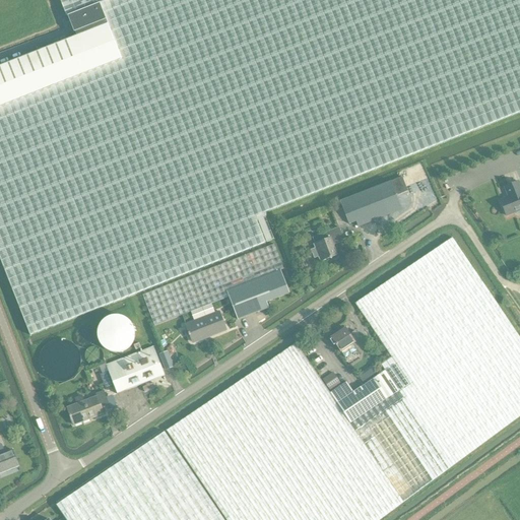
[(77,36),(0,66),(0,258),(30,335),(265,243),(255,216),(519,112),(519,0),(60,0),(66,16),(67,15),(74,33),(75,33),(77,36)]
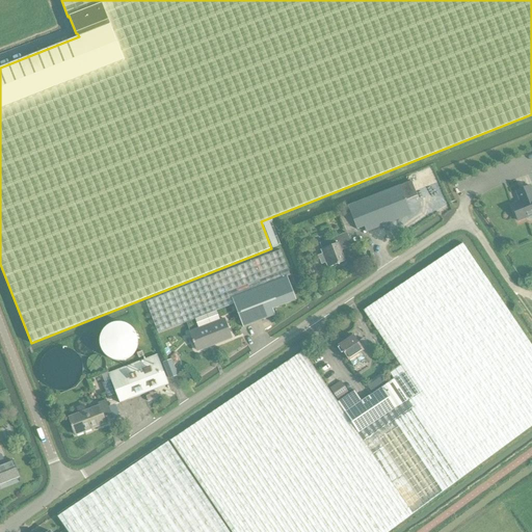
[(405,201),(417,196),(411,181),(347,207),(350,213),(340,217),(346,232),(355,228),(356,231),(364,228),(366,233),(411,215),(405,201)]
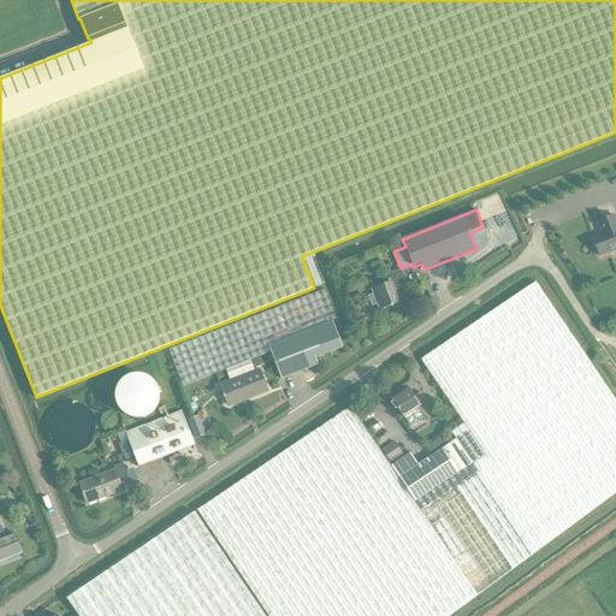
[(604,234),(592,238),(599,256),(609,252),(610,254),(611,254),(612,255),(615,253),(615,220),(614,215),(598,221),(600,230),(603,229),(604,234)]
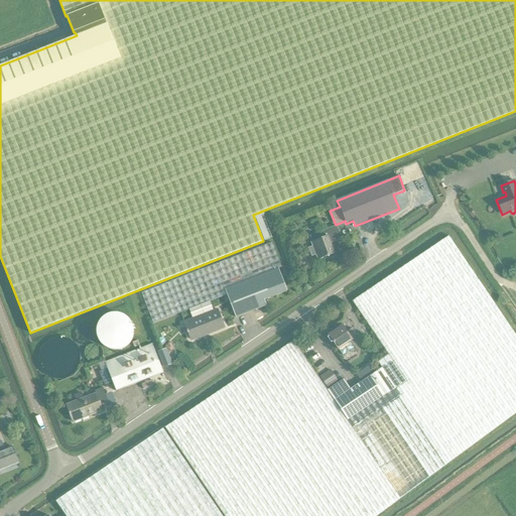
[(318,260),(335,254),(331,244),(342,239),(337,226),(309,236),(312,243),(313,246),(308,248),(311,257),(316,255),(318,260)]
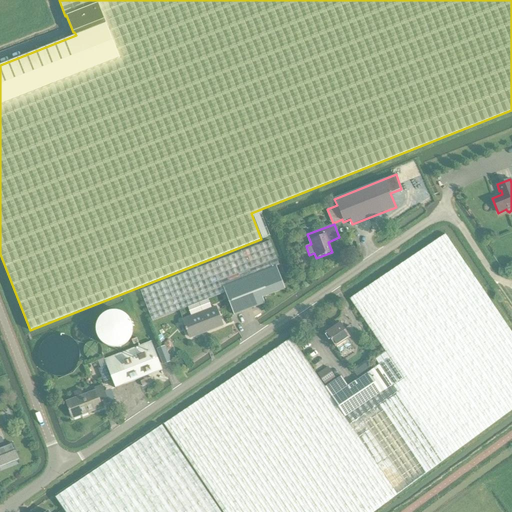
[(291,338),(164,424),(223,511),(373,511),(438,464),(511,409),(511,332),(445,233),(436,239),(428,244),(427,245),(419,250),(411,256),(397,265),(381,277),(373,283),(364,288),(349,299),(385,352),(375,359),(379,365),(368,372),(382,392),(345,417),(325,387),(317,375),(291,338)]
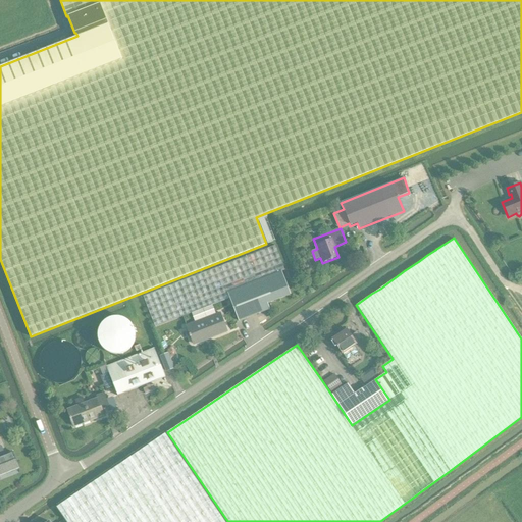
[(275,246),(143,297),(155,327),(229,299),(239,321),(269,309),(267,304),(291,295),(281,271),(284,270),(275,246)]
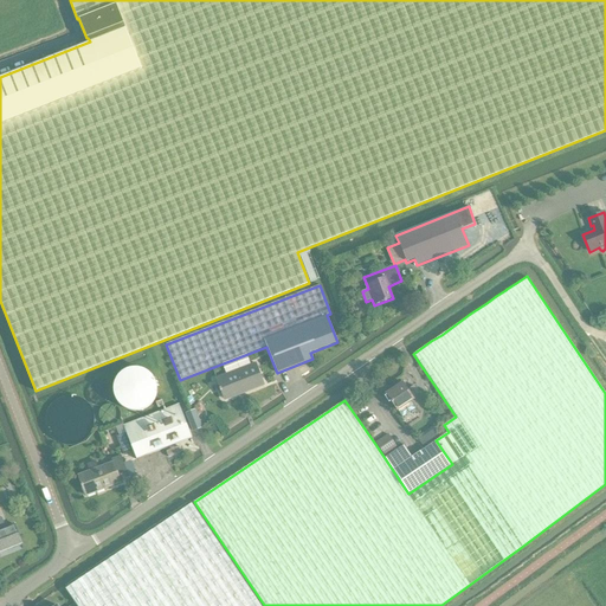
[(256,362),(216,379),(225,401),(265,386),(256,362)]
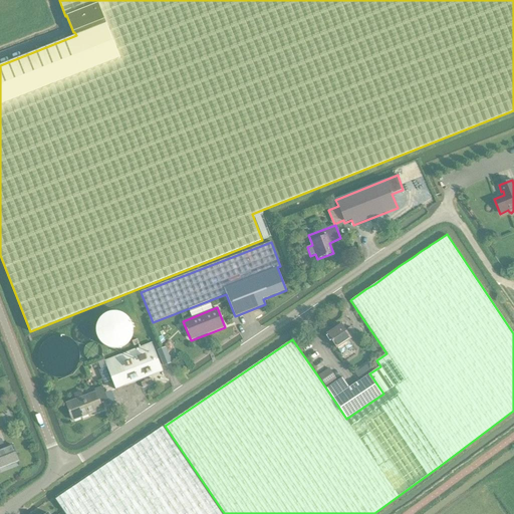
[(327,334),(337,348),(347,340),(352,346),(360,340),(351,327),(345,331),(341,325),(327,334)]
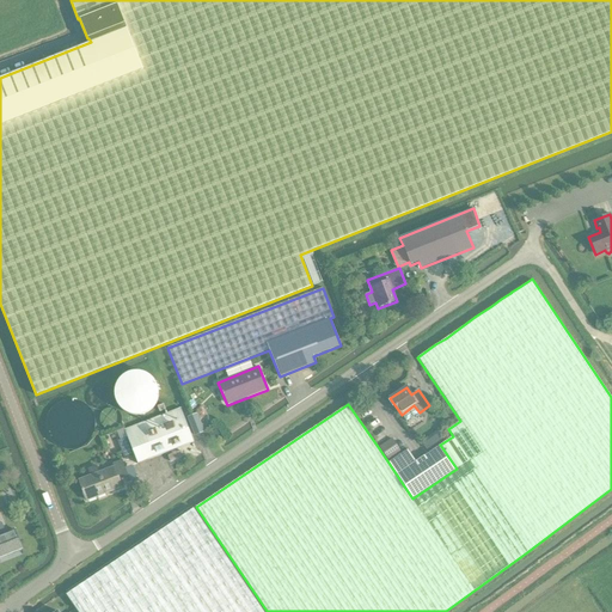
[(124,459),(135,456),(138,464),(163,454),(176,450),(194,442),(181,409),(124,430),(128,438),(117,441),(124,459)]
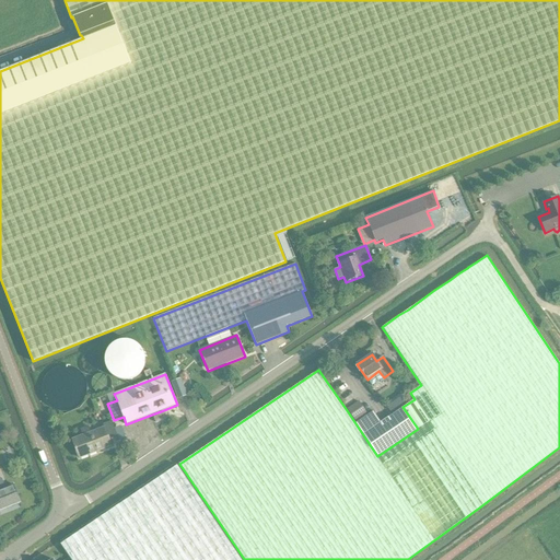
[(179,378),(172,382),(178,399),(187,396),(179,378)]
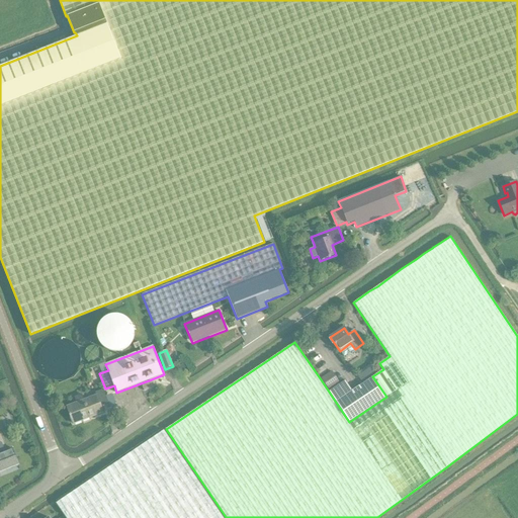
[(183,363),(177,368),(180,372),(186,367),(183,363)]
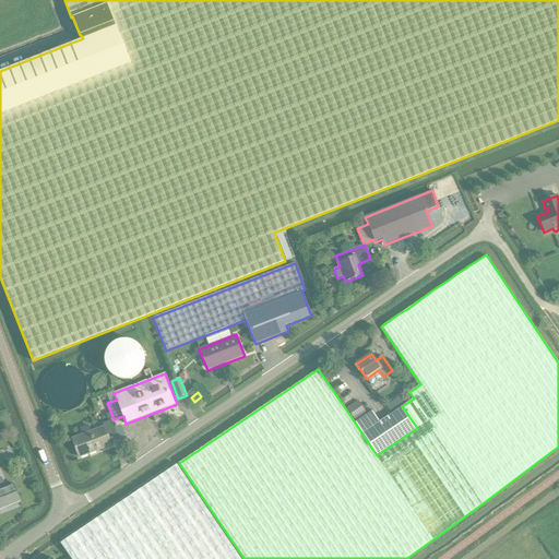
[(401,392),(384,403),(390,411),(406,400),(401,392)]
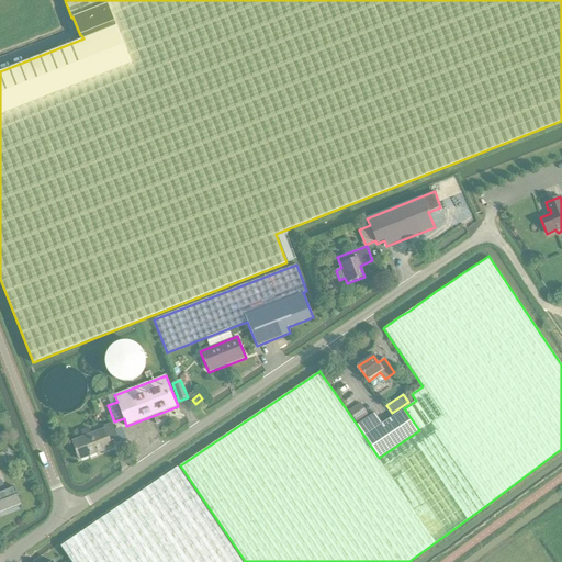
[(357,422),(368,414),(360,403),(349,411),(357,422)]
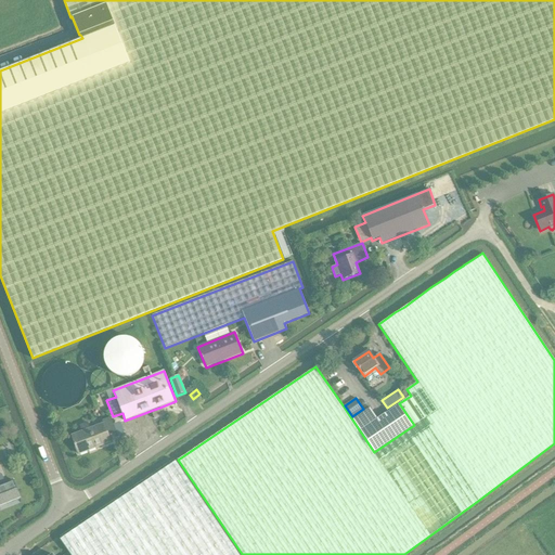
[(371,408),(352,420),(374,452),(414,425),(399,403),(377,418),(371,408)]
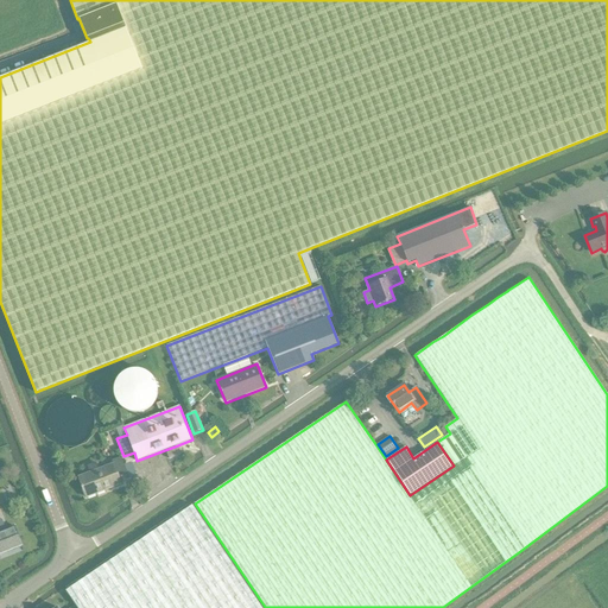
[(89,473),(78,477),(87,498),(121,485),(119,476),(120,475),(127,473),(121,457),(112,461),(113,464),(99,469),(96,463),(87,466),(89,473)]
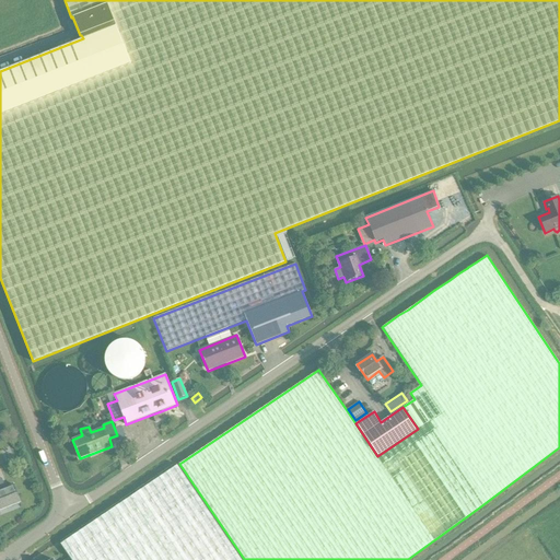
[(241,559),(177,466),(60,545),(71,559),(241,559)]
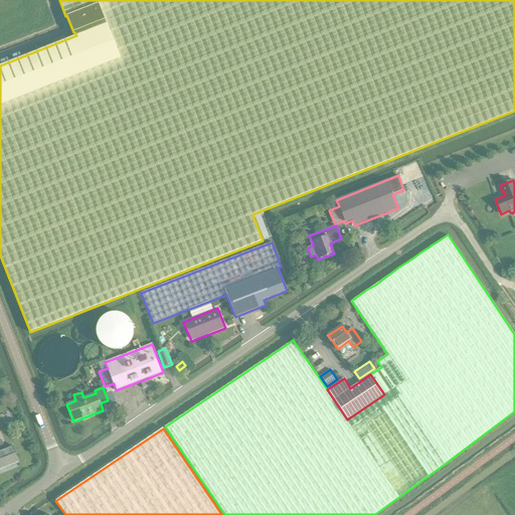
[(12,446),(5,449),(1,440),(0,440),(0,468),(18,461),(12,446)]
